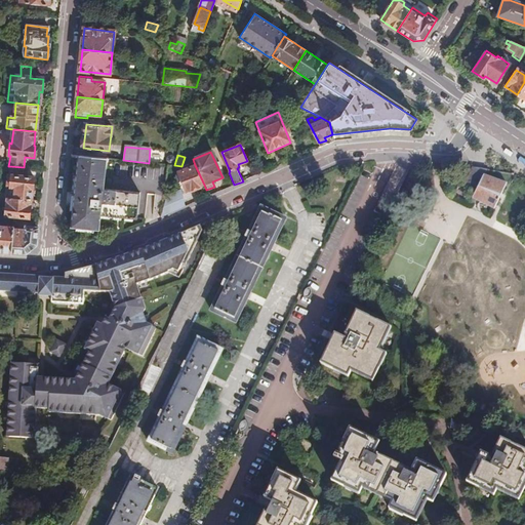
[(104,190),(107,159),(79,156),(72,227),(99,230),(101,214),(136,217),(139,193),(104,190)]
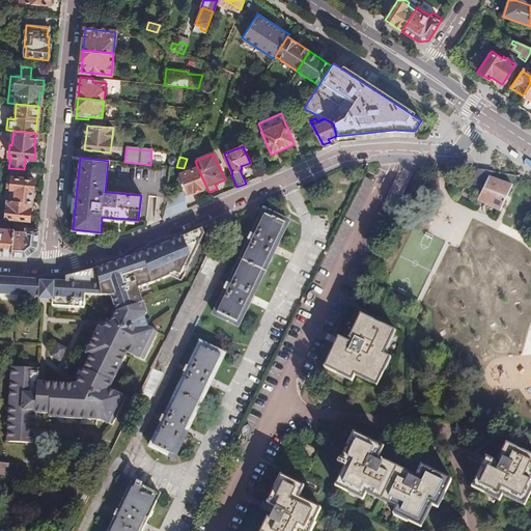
[(188,195),(206,187),(197,167),(179,174),(188,195)]
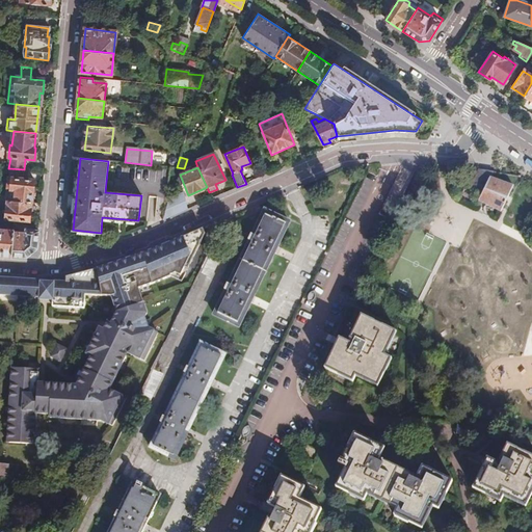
[(7,202),(31,204),(32,204),(34,181),(27,180),(27,169),(24,169),(9,168),(8,179),(7,179),(5,202),(7,202)]
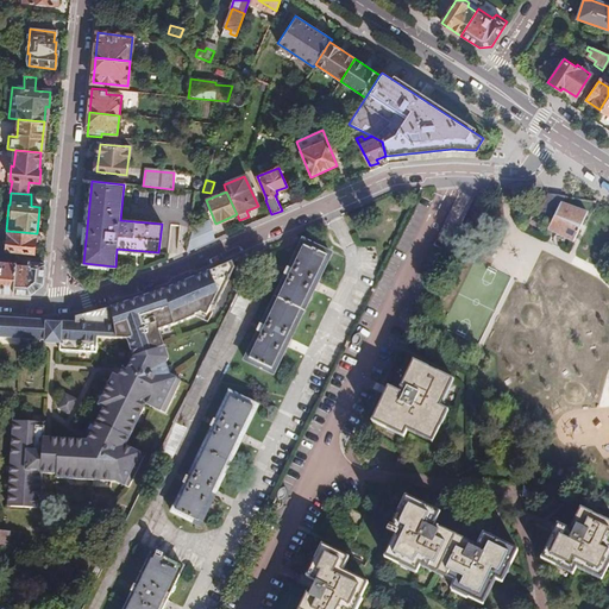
[(565,196),(548,194),(539,215),(552,223),(548,231),(556,234),(554,238),(563,243),(565,239),(573,244),(589,213),(563,201),(565,196)]
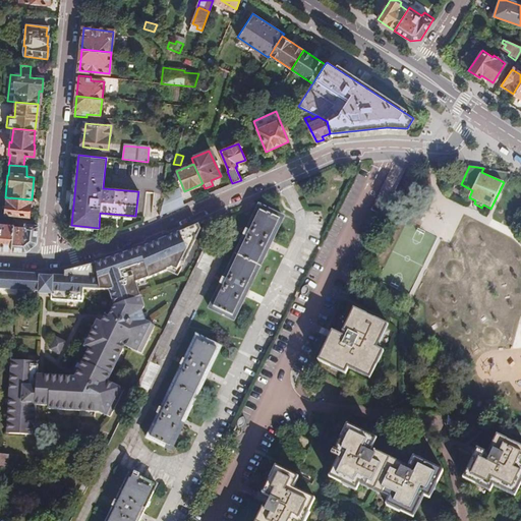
[(29,218),(29,216),(31,199),(7,197),(5,216),(29,218)]
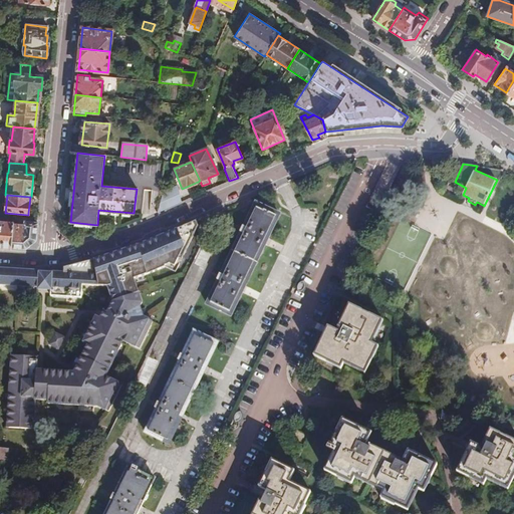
[(279,215),(255,203),(245,226),(241,233),(222,272),(218,281),(207,304),(230,315),(241,292),(244,287),(246,284),(265,245),(266,241),(268,237),(279,215)]
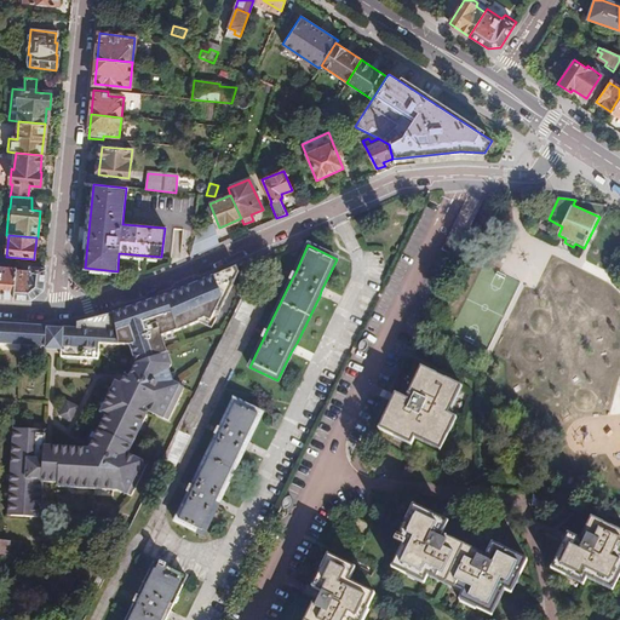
[(0,325),(0,344),(52,349),(61,349),(59,360),(97,362),(98,346),(130,349),(136,362),(127,380),(122,378),(119,388),(113,385),(98,415),(103,418),(90,447),(95,449),(92,454),(87,452),(42,448),(44,432),(11,429),(5,516),(36,518),(39,483),(55,484),(55,488),(119,491),(131,497),(147,464),(127,454),(147,415),(144,414),(147,411),(168,422),(184,389),(173,383),(168,372),(171,366),(161,337),(178,331),(199,321),(211,327),(237,273),(234,268),(162,298),(121,311),(112,315),(89,321),(76,323),(76,328),(53,327),(0,325)]
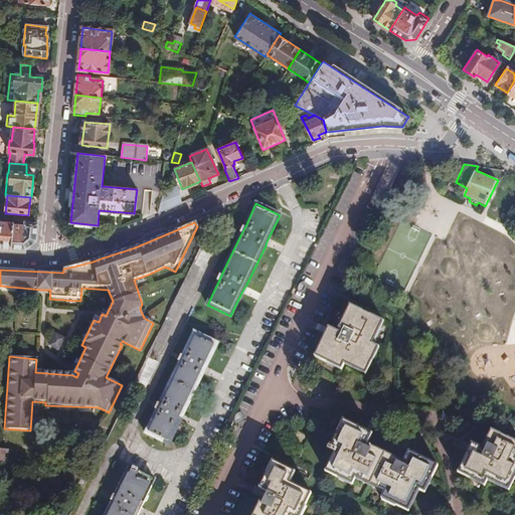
[(0,222),(0,247),(13,248),(15,228),(15,224),(0,222)]
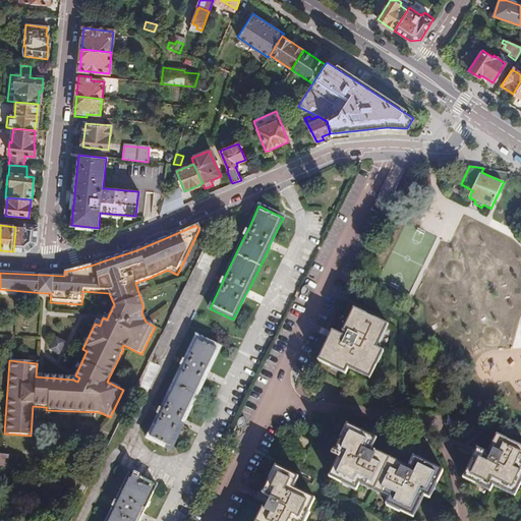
[(15,231),(13,251),(26,252),(36,243),(38,228),(29,227),(29,232),(15,231)]
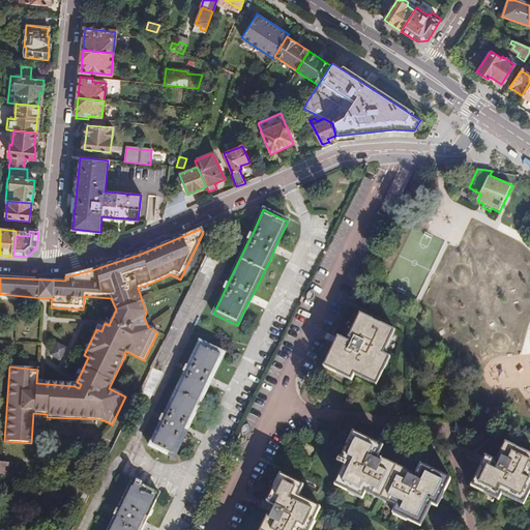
[(393,333),(357,316),(346,339),(354,343),(352,347),(337,340),(336,343),(324,366),(350,380),(353,376),(376,386),(386,364),(388,359),(382,356),(393,333)]
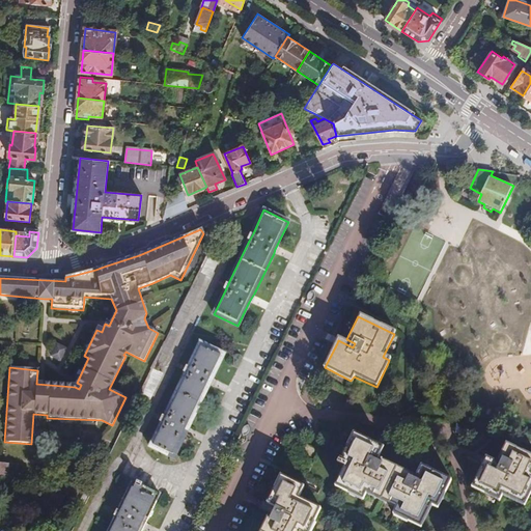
[(224,355),(200,342),(188,367),(186,372),(164,416),(162,421),(149,446),(174,458),(186,434),(188,429),(190,426),(210,385),(212,381),(213,378),(224,355)]
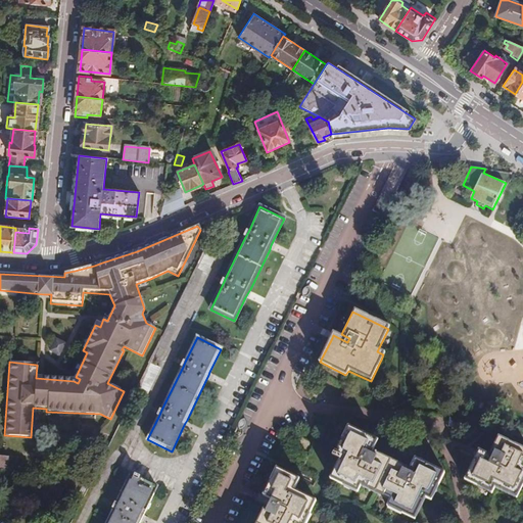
[(54,340),(48,352),(57,357),(63,345),(54,340)]
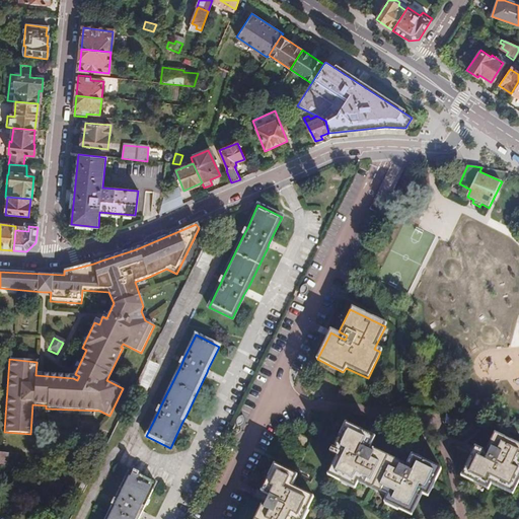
[(456,416),(445,415),(444,423),(455,424),(456,416)]
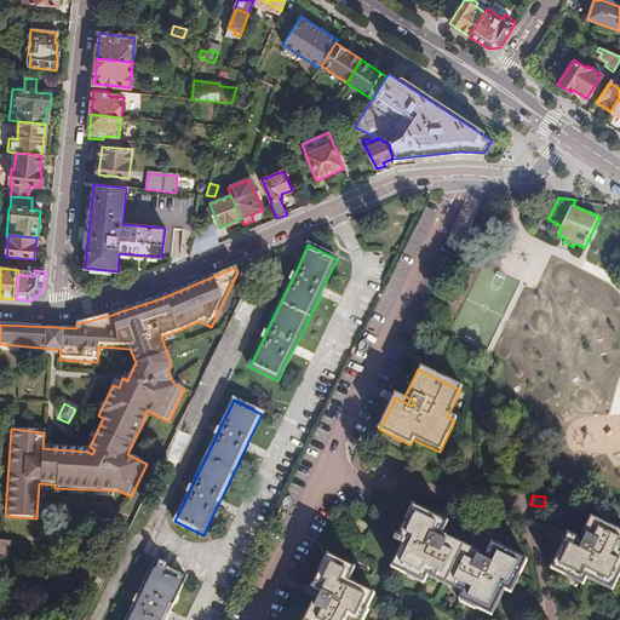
[(431,516),(412,507),(397,539),(407,544),(395,569),(426,584),(430,577),(464,592),(460,600),(491,614),(503,590),(511,593),(527,562),(501,549),(498,547),(493,545),(492,544),(483,562),(477,558),(481,554),(448,538),(446,543),(440,540),(447,524),(441,521),(435,518),(431,516)]
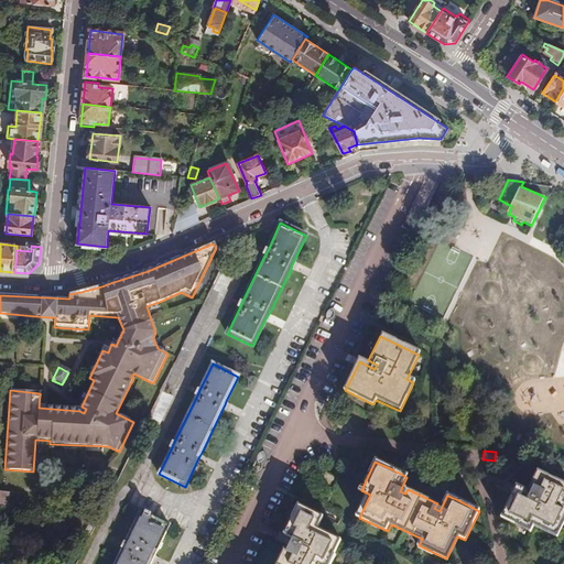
[(531,495),(517,487),(516,488),(514,491),(512,496),(500,519),(530,532),(533,527),(556,538),(563,522),(563,503),(563,500),(563,487),(535,473),(529,487),(534,490),(531,495)]
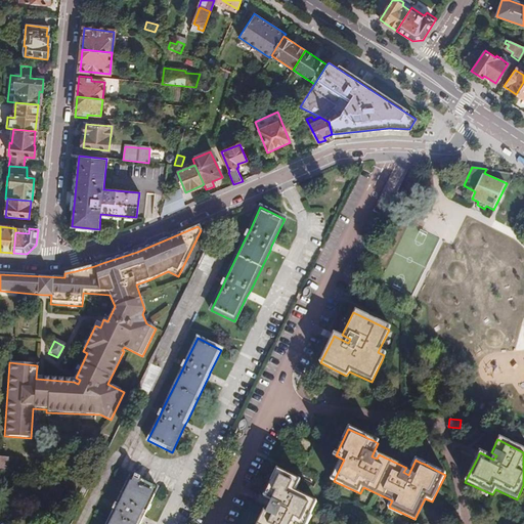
[(303,523),(313,503),(291,491),(297,479),(276,470),(263,495),(273,500),(270,505),(267,512),(262,510),(255,523),(303,523)]
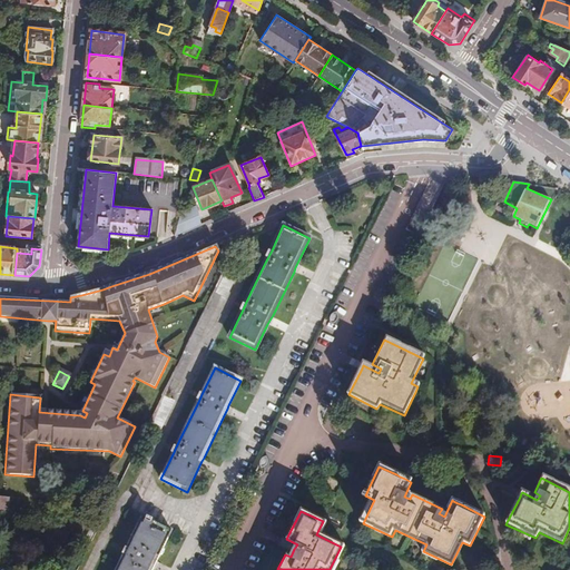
[(150,523),(141,519),(127,549),(125,553),(116,569),(151,569),(153,569),(155,563),(157,560),(170,531),(151,521),(150,523)]
